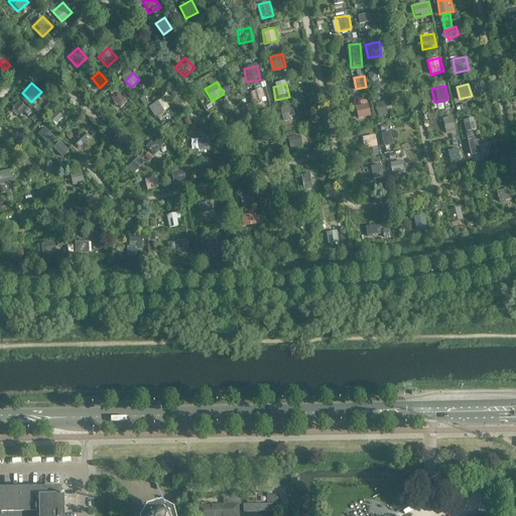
[(254,100),(266,98),(265,89),(253,91),(254,100)]
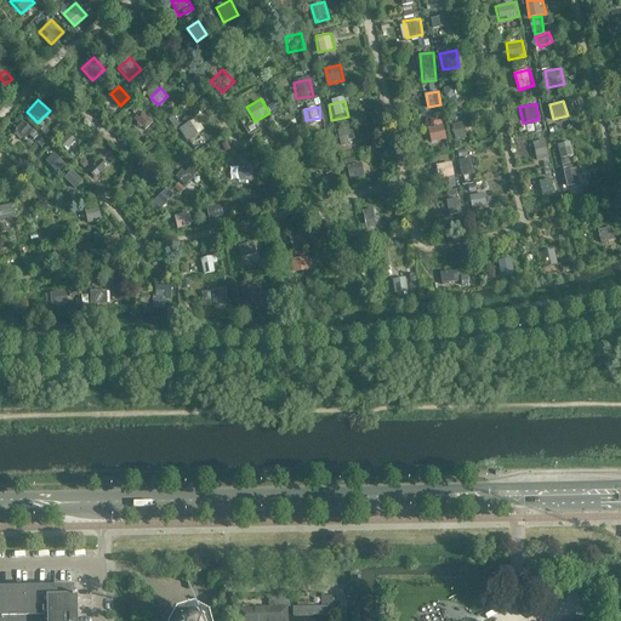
[(134,120),(144,132),(157,121),(146,109),(134,120)]
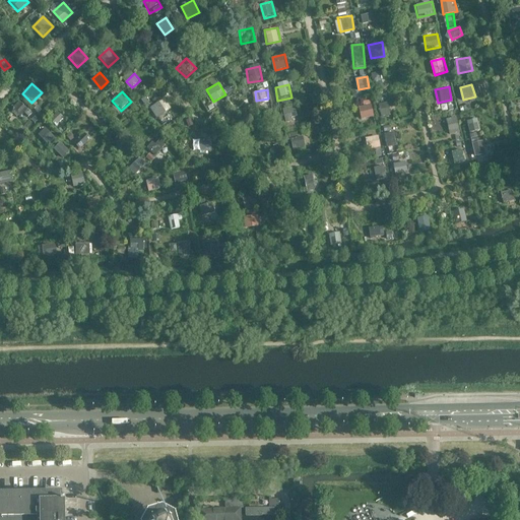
[(149,108),(158,118),(169,109),(159,99),(149,108)]
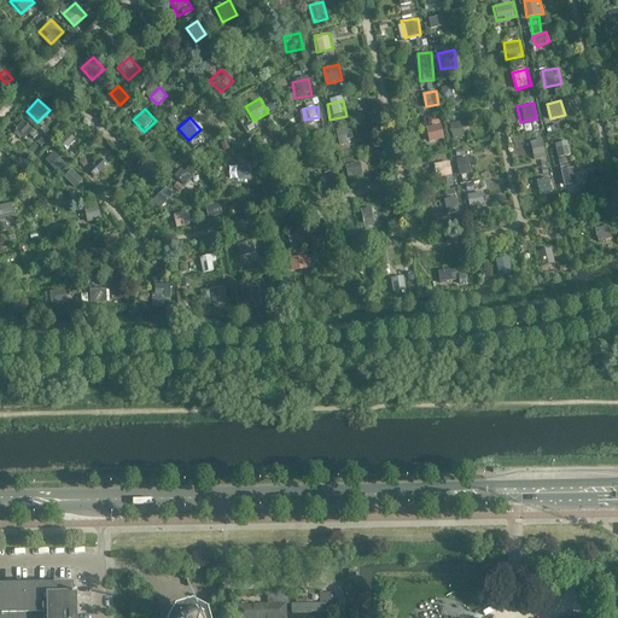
[(448,122),(452,138),(467,135),(464,118),(448,122)]
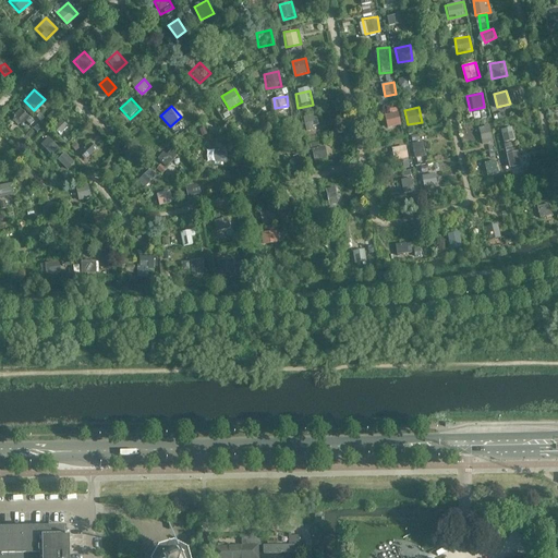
[(21,125),(29,114),(23,108),(14,119),(21,125)]
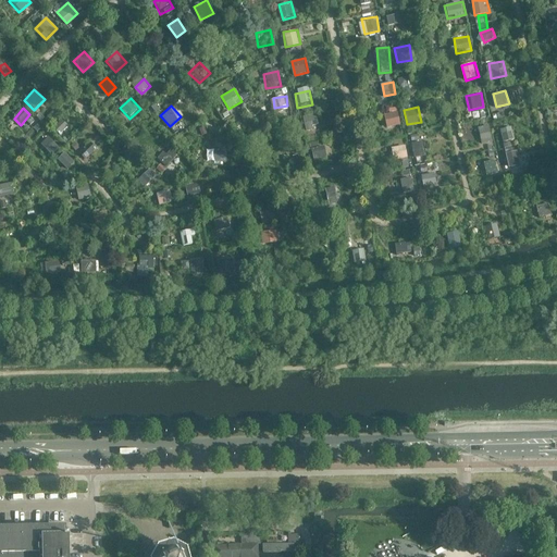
[(384,113),(387,127),(401,125),(399,110),(384,113)]
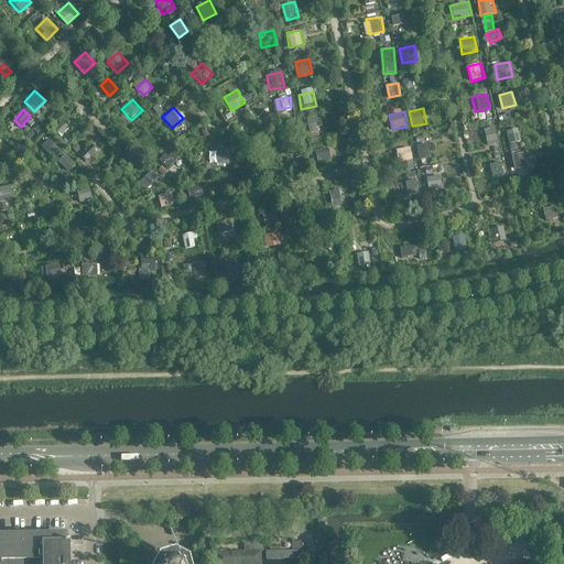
[(308,118),(311,132),(325,129),(323,115),(308,118)]
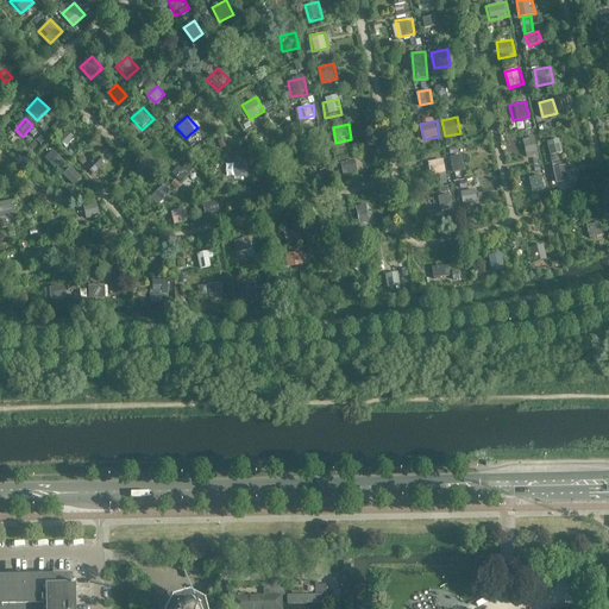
[(67,146),(76,138),(70,131),(60,139),(67,146)]
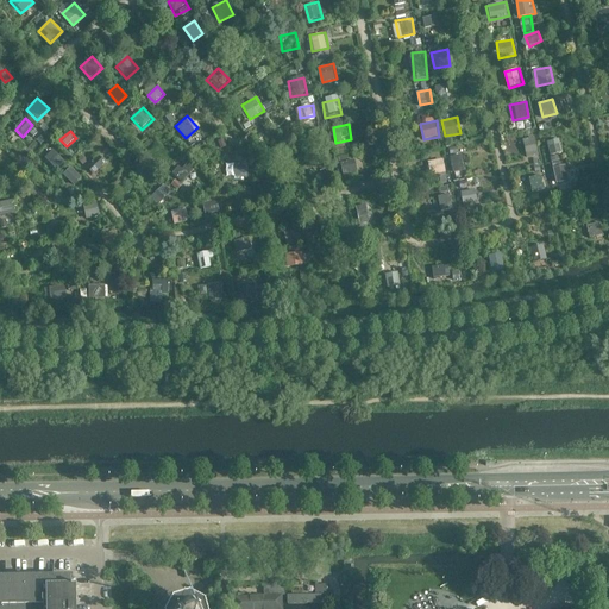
[(537,136),(525,138),(528,156),(540,155),(537,136)]
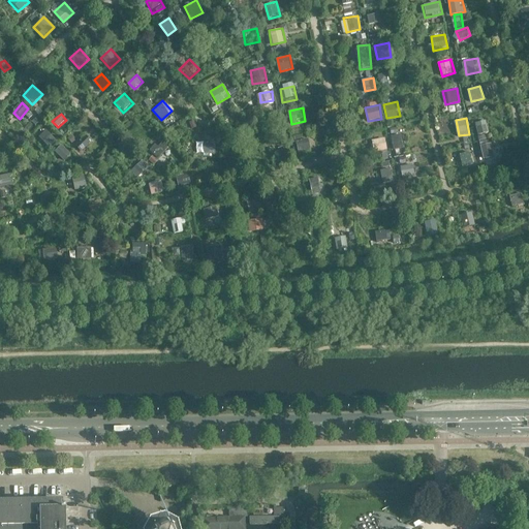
[(476,122),(478,135),(493,133),(490,119),(476,122)]
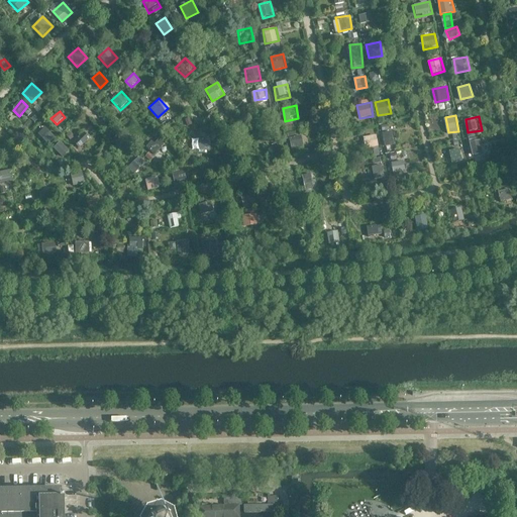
[(35,134),(45,144),(56,134),(45,124),(35,134)]
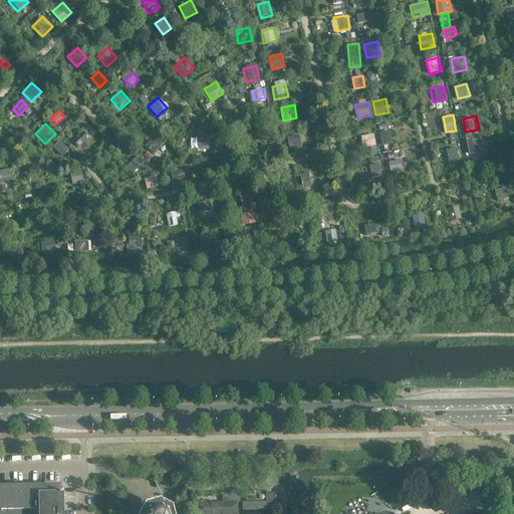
[(71,139),(80,148),(90,138),(80,129),(71,139)]
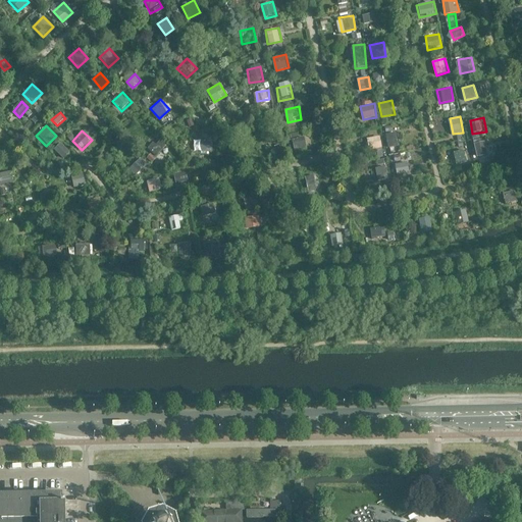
[(387,134),(390,147),(400,144),(397,132),(387,134)]
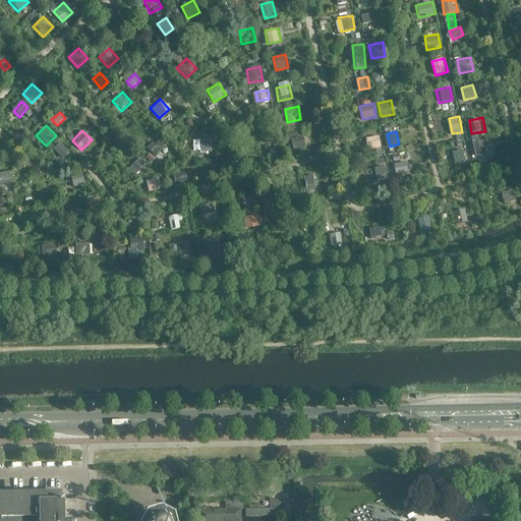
[(365,136),(367,151),(382,148),(379,134),(365,136)]
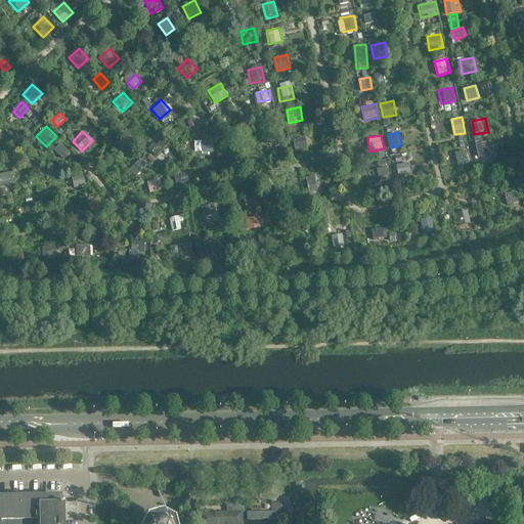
[(489,141),(477,143),(480,157),(491,155),(489,141)]
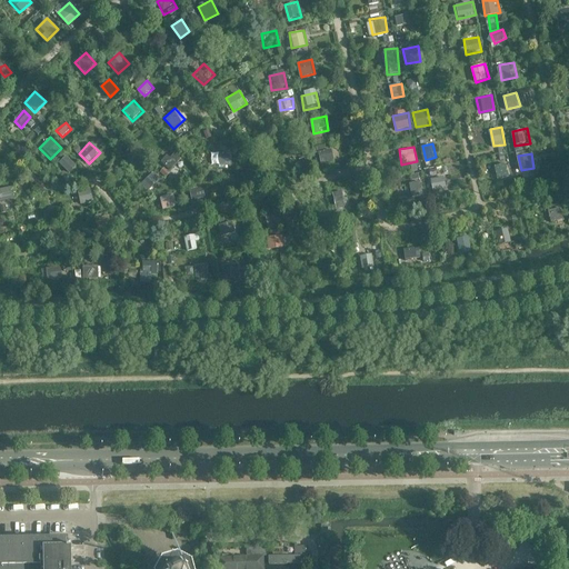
[(68,155),(60,162),(70,172),(78,166),(68,155)]
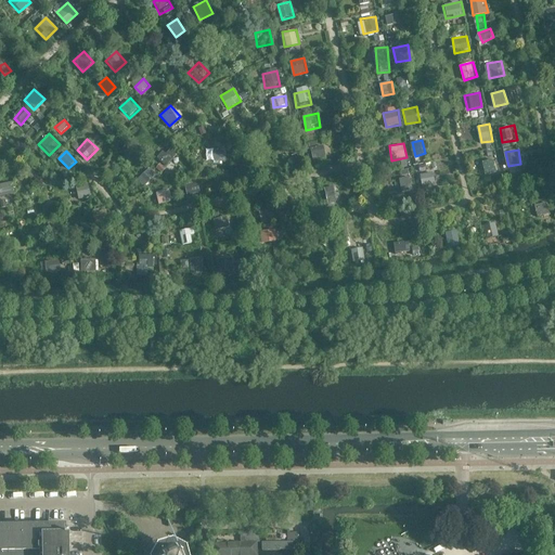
[(226,164),(226,151),(211,151),(211,164),(226,164)]
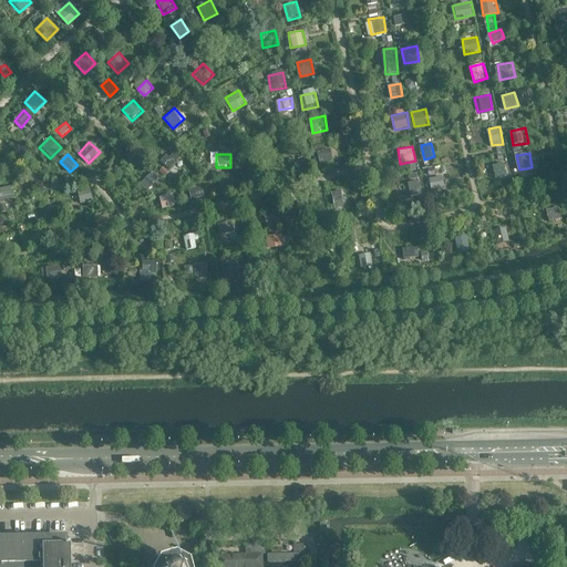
[(158,164),(169,173),(181,162),(174,155),(169,161),(165,156),(158,164)]
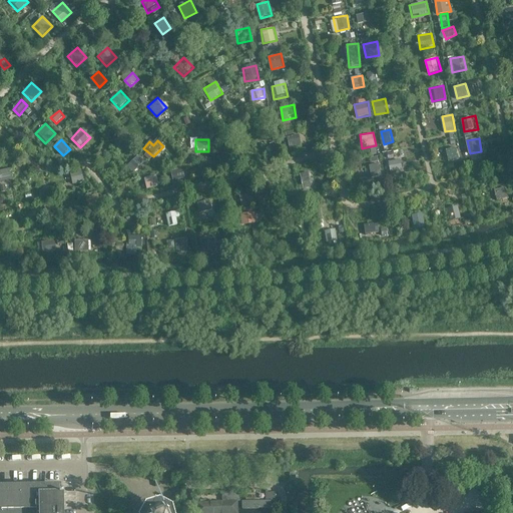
[(285,142),(288,156),(301,153),(299,140),(285,142)]
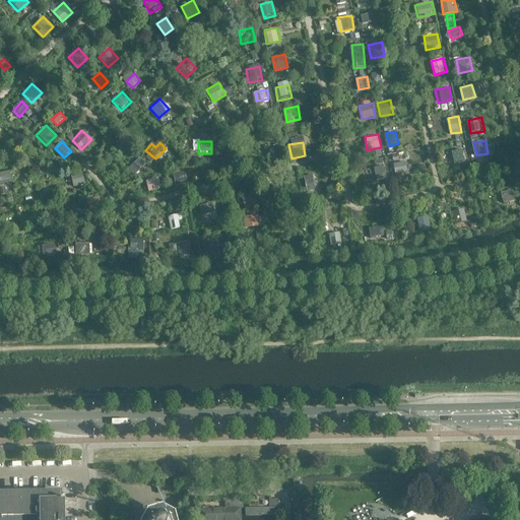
[(263,149),(265,164),(279,160),(276,147),(263,149)]
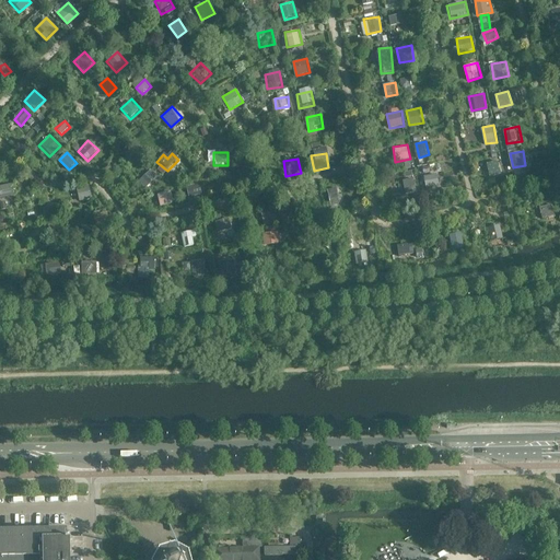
[(485,162),(487,176),(502,174),(499,159),(485,162)]
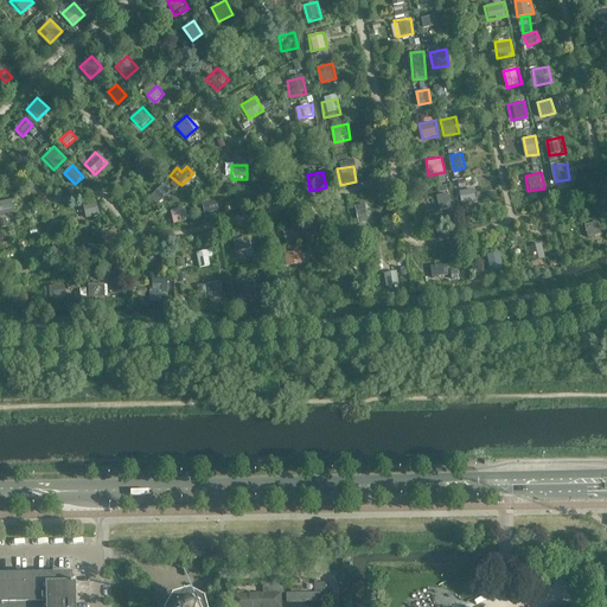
[(171,193),(164,185),(149,198),(158,205),(171,193)]
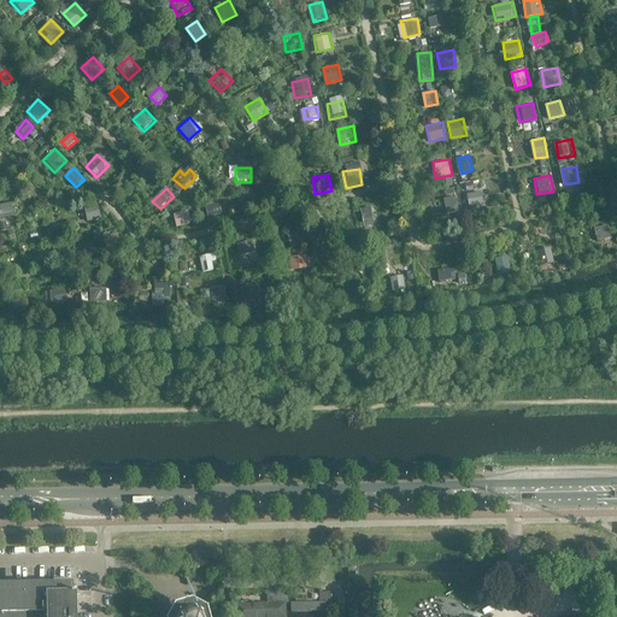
[(465,192),(469,207),(485,205),(481,188),(465,192)]
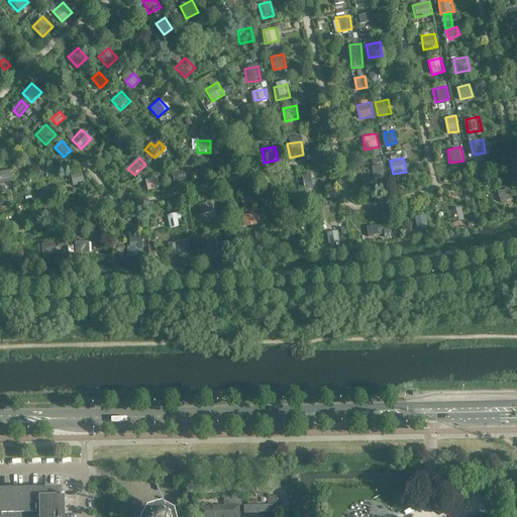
[(384,165),(375,166),(376,177),(385,176),(384,165)]
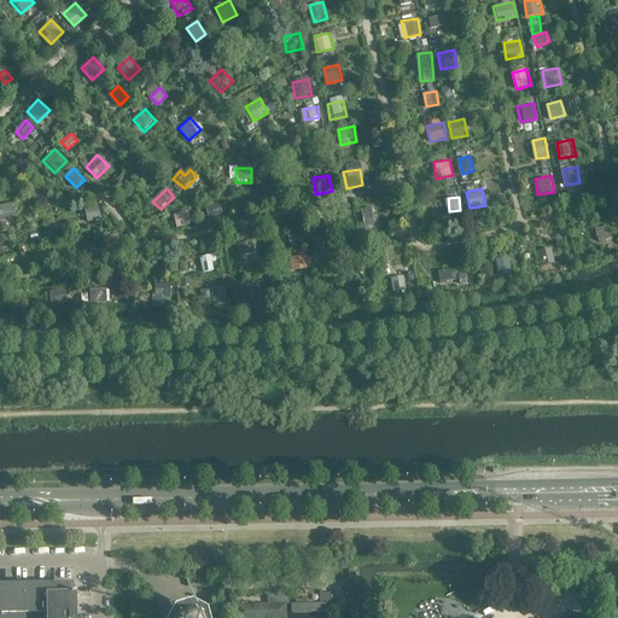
[(17,215),(12,199),(0,203),(0,215),(1,220),(17,215)]
